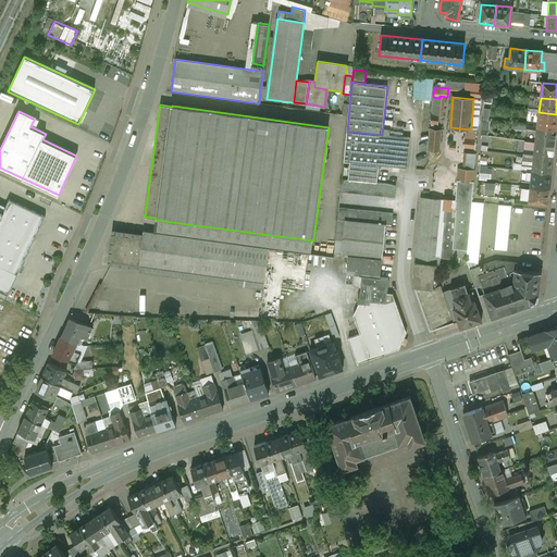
[(556,121),(556,114),(539,112),(537,126),(537,127),(556,130),(556,121)]
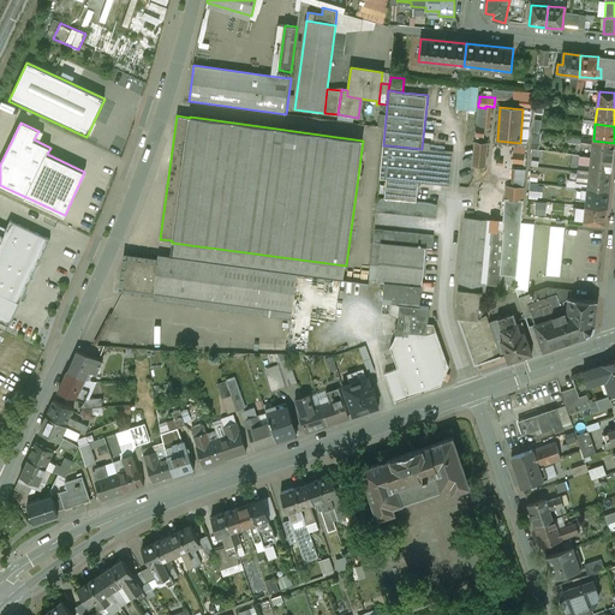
[(614,143),(593,141),(593,139),(581,138),(581,139),(580,144),(592,147),(591,156),(613,159),(614,143)]
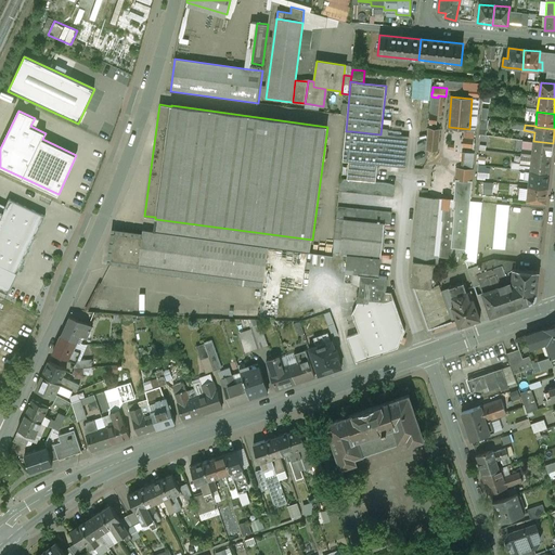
[(427,151),(440,151),(441,128),(428,128),(427,151)]
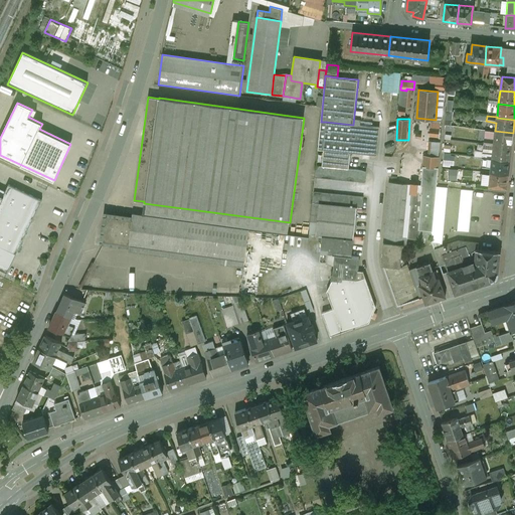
[(440,121),(430,120),(428,136),(439,137),(440,121)]
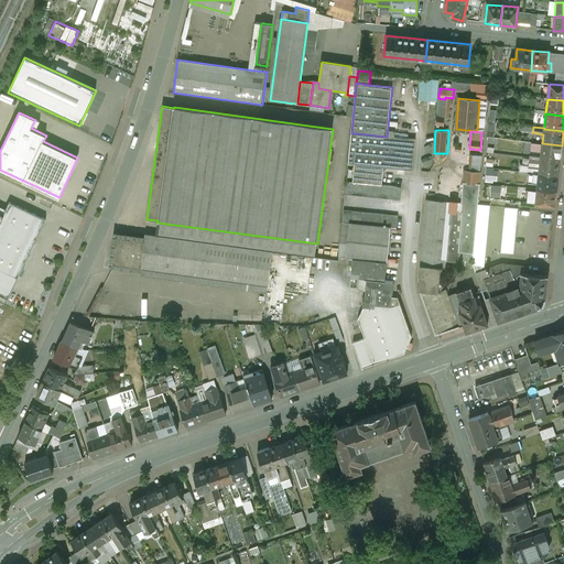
[(357,133),(351,133),(348,164),(355,164),(357,133)]
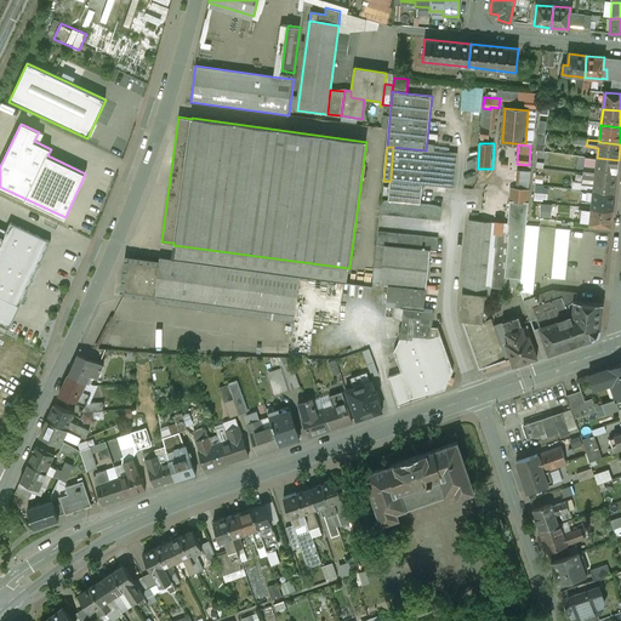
[(426,151),(393,147),(391,181),(422,184),(454,188),(457,153),(426,151)]
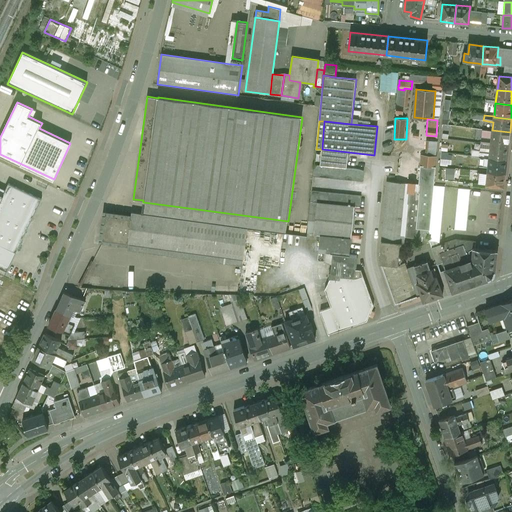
[(510,132),(492,130),(492,139),(482,138),(481,143),(491,144),(508,146),(510,132)]
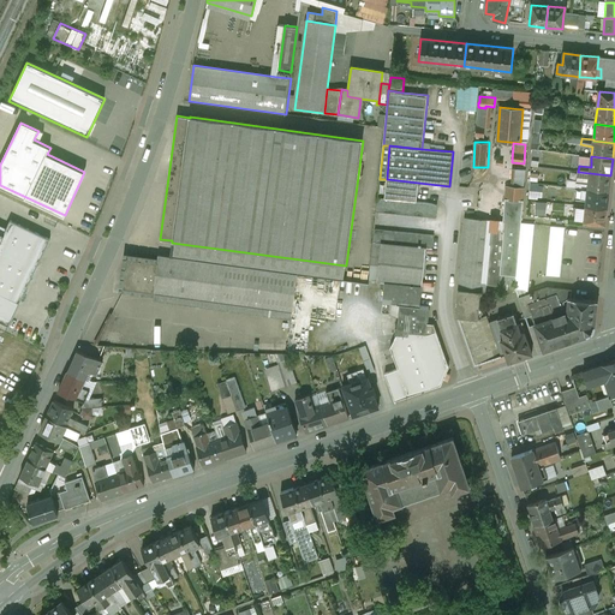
[(513,185),(526,185),(526,168),(513,168),(513,185)]
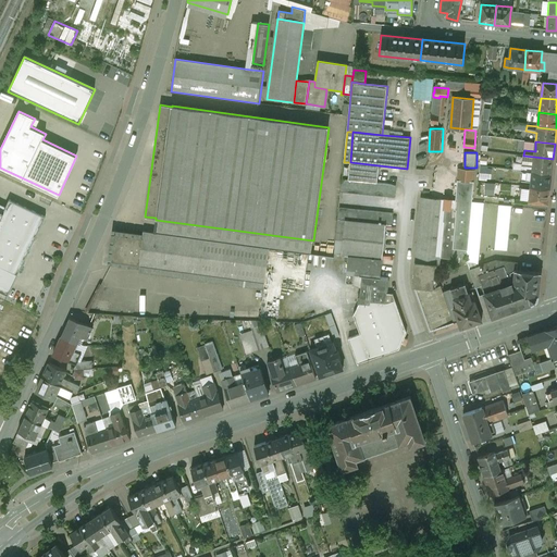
[(553,159),(534,157),(533,166),(522,165),(521,171),(532,172),(552,174),(553,159)]
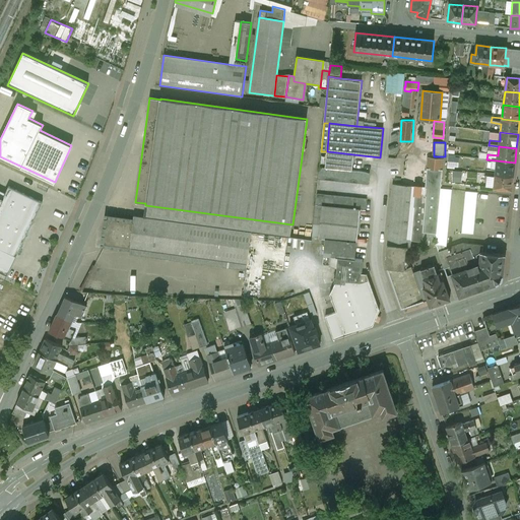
[(353,154),(327,151),(325,168),(352,171),(353,154)]
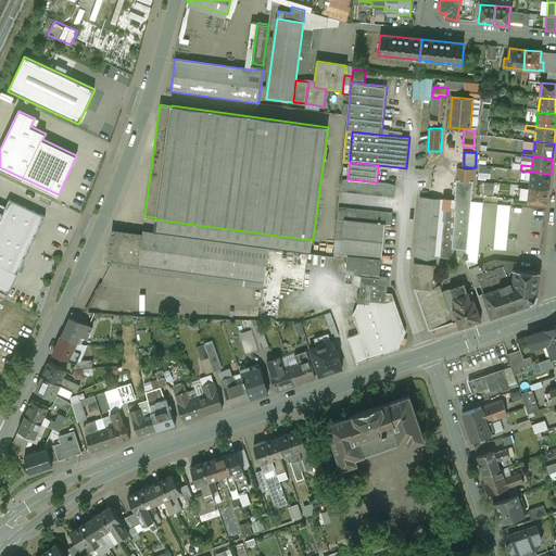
[(487,166),(480,165),(480,167),(480,168),(479,177),(479,179),(480,179),(485,180),(485,178),(490,178),(491,169),(487,168),(487,166)]
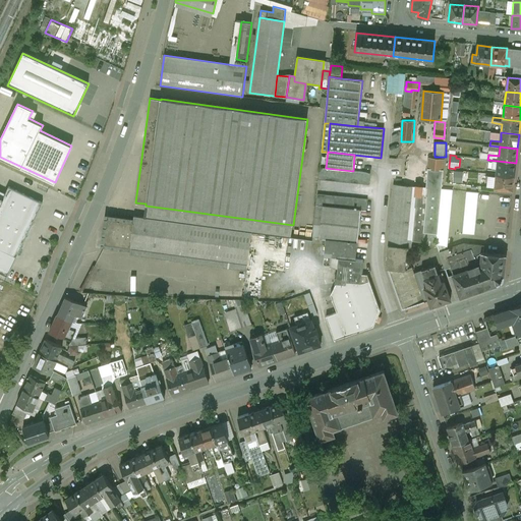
[(516,163),(498,161),(487,160),(486,167),(498,168),(497,174),(514,176),(516,163)]
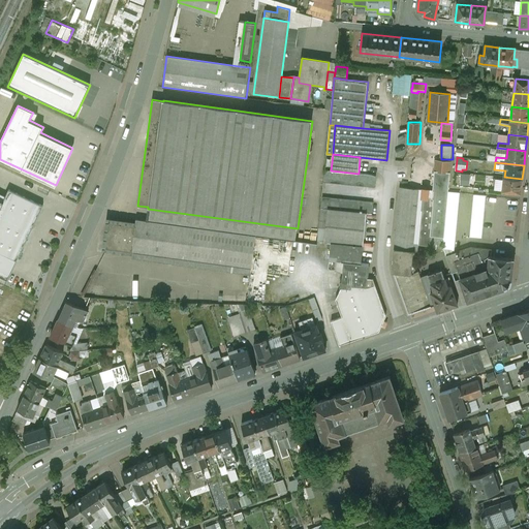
[(331,170),(324,170),(323,183),(375,187),(376,177),(371,175),(359,174),(331,170)]
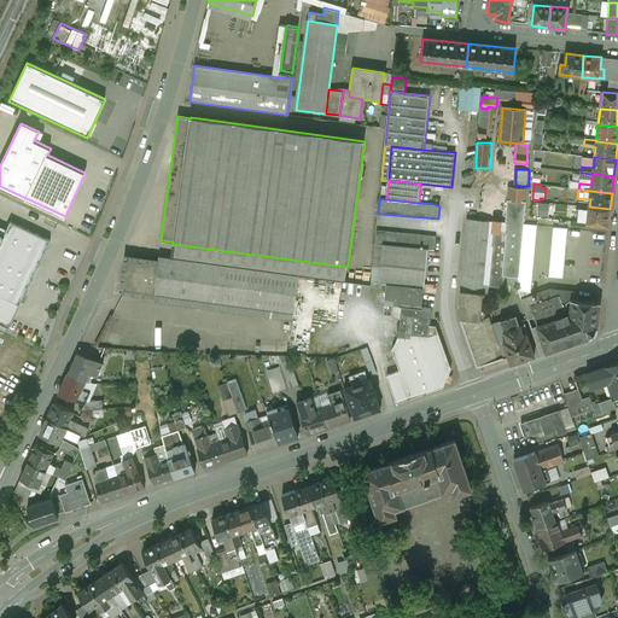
[(506,232),(494,231),(488,285),(502,286),(503,275),(518,277),(525,202),(509,200),(506,232)]
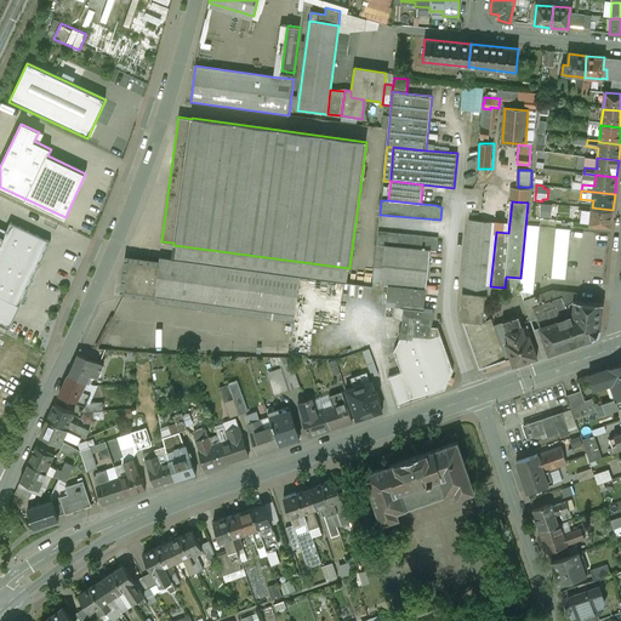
[(613,210),(592,208),(590,224),(611,227),(613,210)]
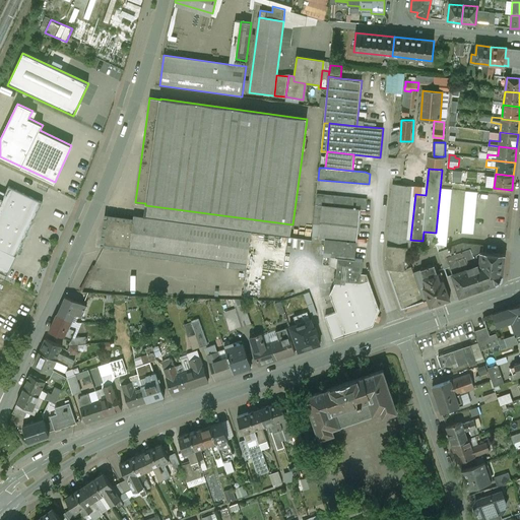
[(415,186),(394,184),(387,245),(407,247),(409,247),(410,240),(415,194),(415,186)]
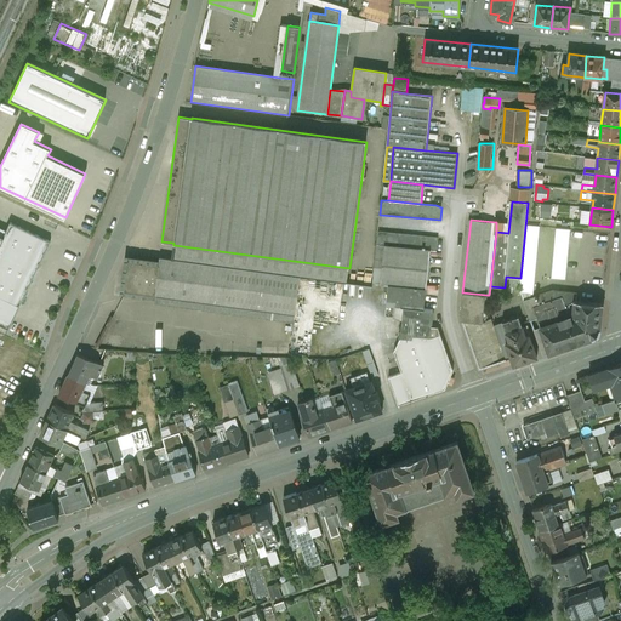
[(5,238),(0,234),(0,324),(9,329),(50,241),(11,223),(5,238)]
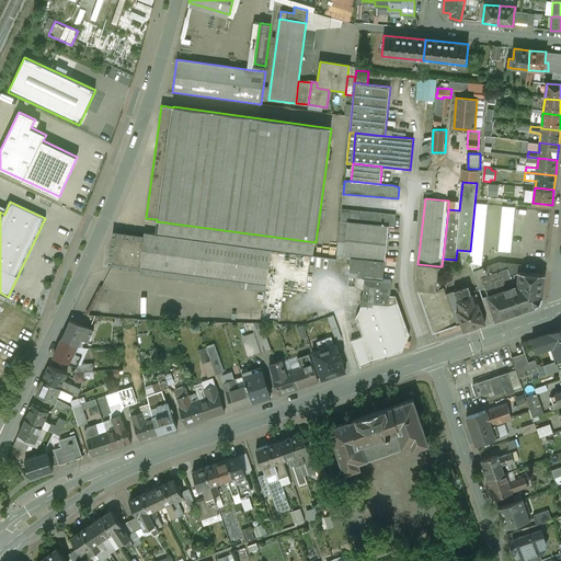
[(488,205),(476,204),(469,264),(481,265),(488,205)]
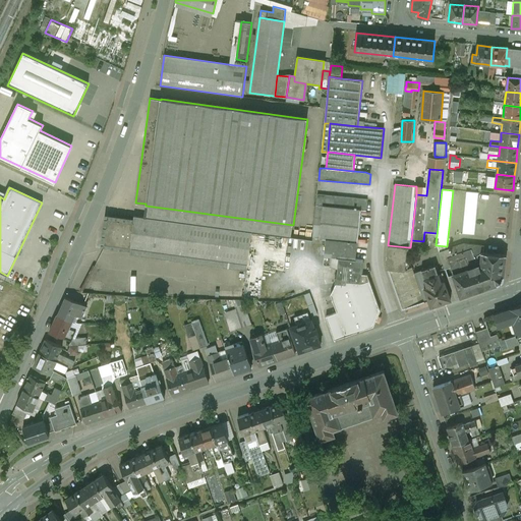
[(478,192),(467,191),(463,233),(474,234),(478,192)]
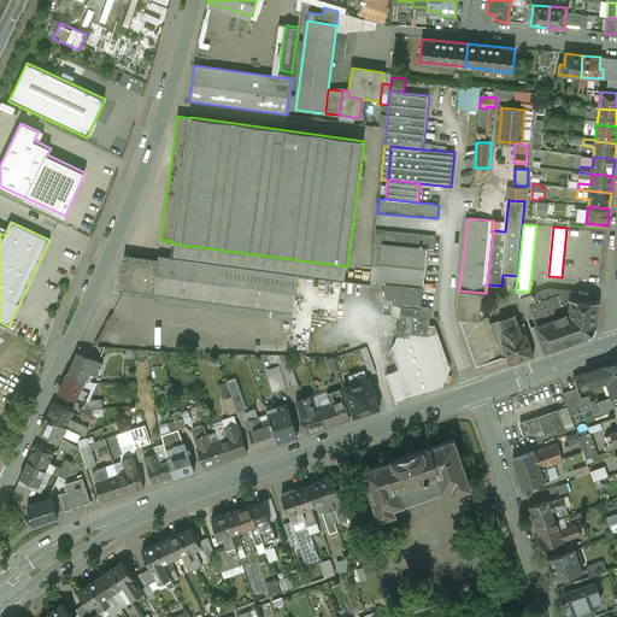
[(435,236),(376,230),(374,244),(382,245),(428,250),(434,250),(435,236)]
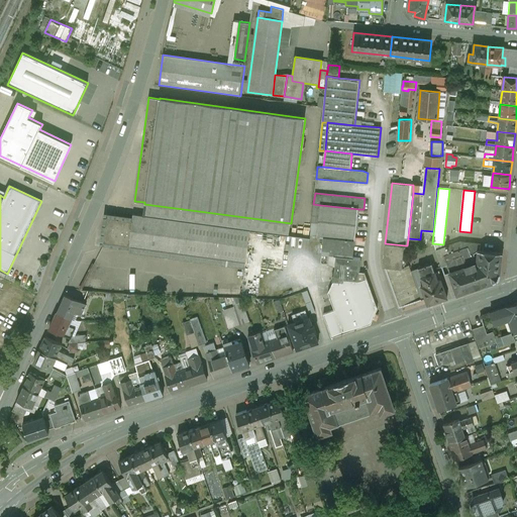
[(320,205),(313,204),(310,235),(317,236),(320,205)]
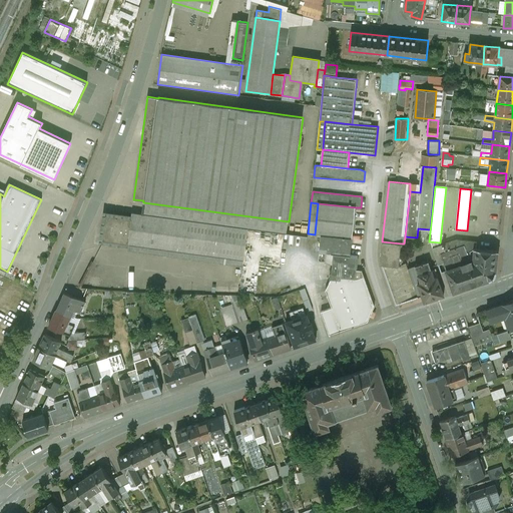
[(356,207),(318,203),(315,234),(321,235),(352,238),(356,207)]
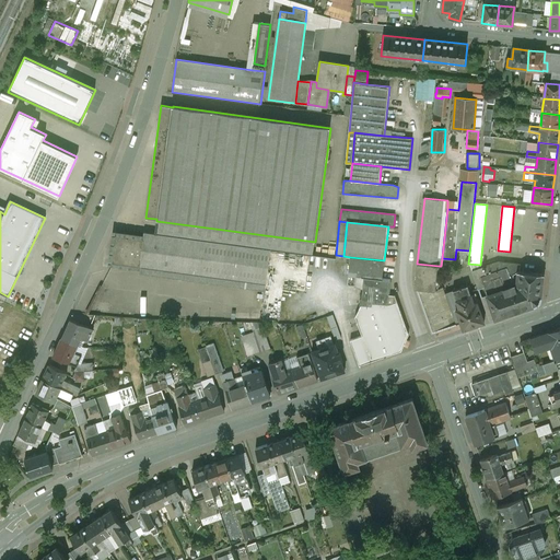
[(271,249),(143,232),(143,238),(116,235),(113,263),(267,283),(271,249)]
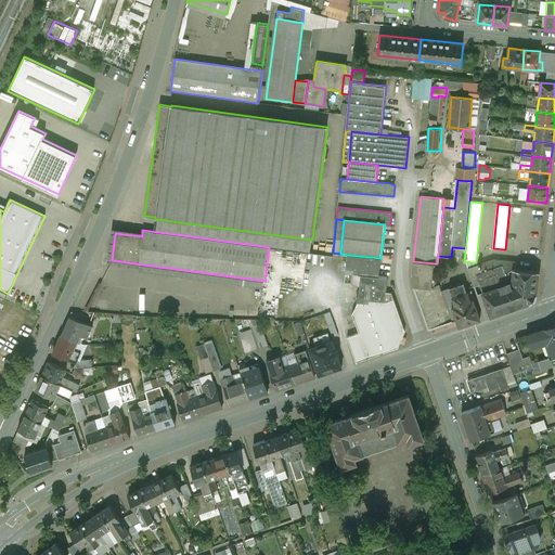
[(381,258),(347,255),(346,272),(364,274),(379,275),(381,258)]
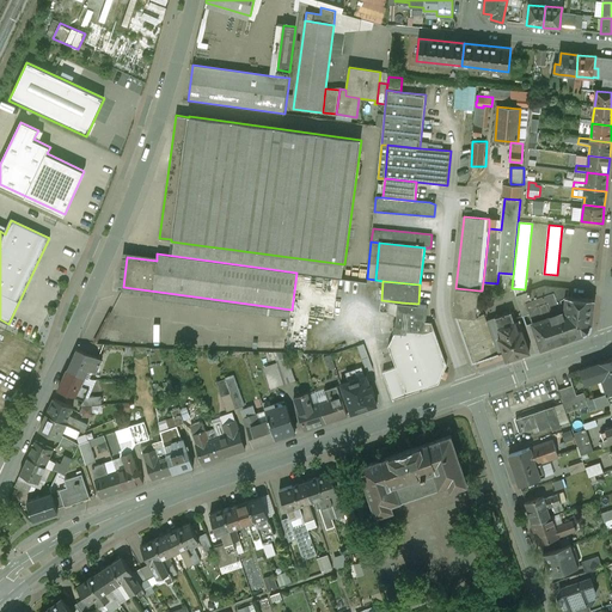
[(569,318),(568,297),(569,287),(545,286),(527,292),(531,300),(527,303),(533,322),(533,323),(542,348),(586,332),(588,329),(591,326),(592,322),(569,318)]
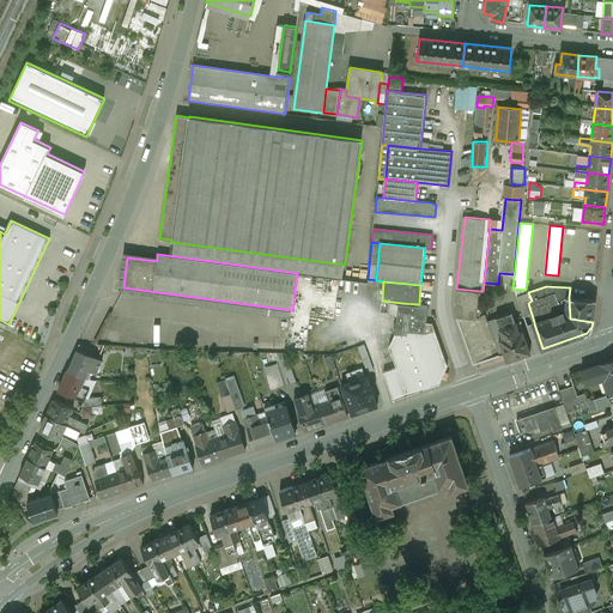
[(480,291),(456,289),(454,315),(456,315),(475,309),(477,313),(479,292),(480,292),(480,291)]
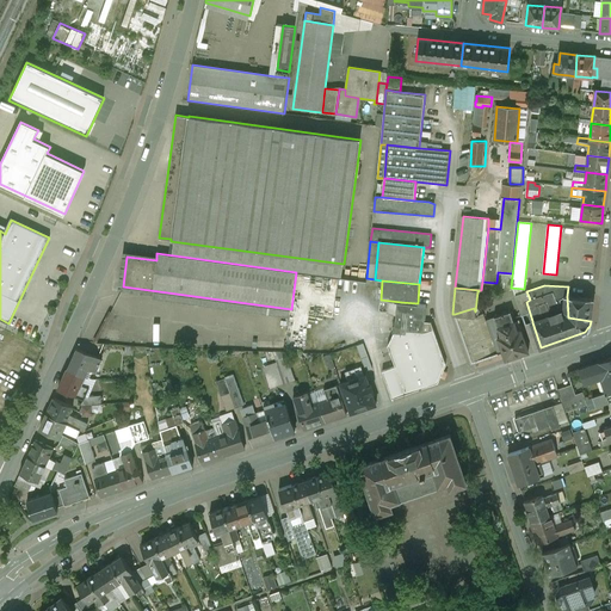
[(532,321),(526,302),(530,300),(526,291),(514,296),(534,350),(541,347),(532,322),(532,321)]
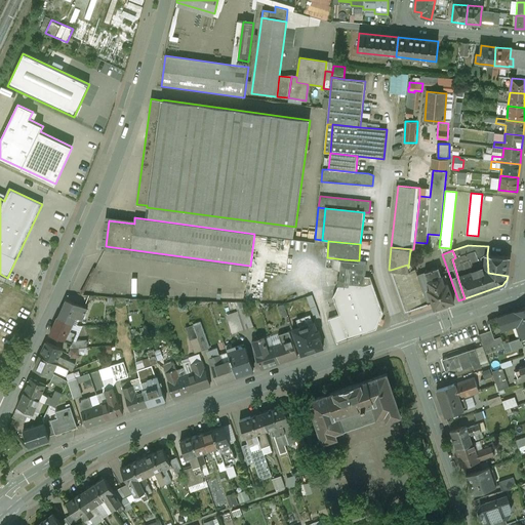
[(488,273),(508,276),(510,256),(487,254),(488,273)]
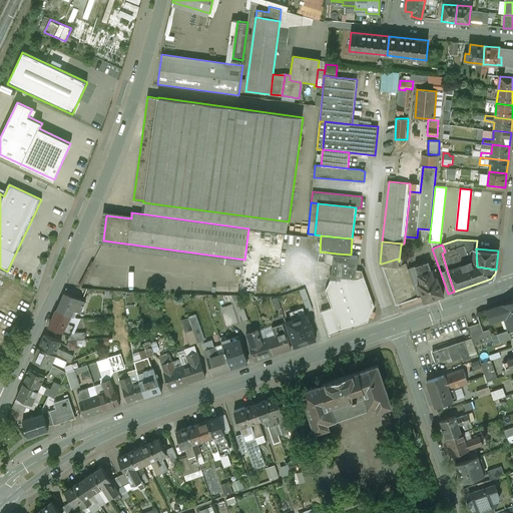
[(337,253),(320,251),(319,261),(333,262),(334,257),(337,257),(337,253)]
